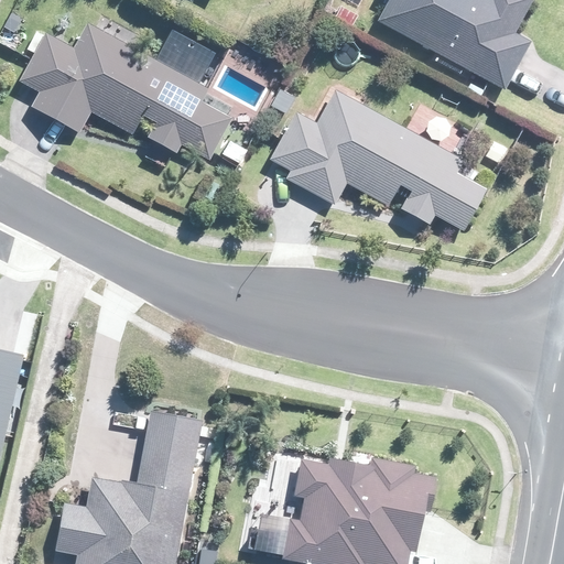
[(388,0),(389,0),(379,21),(436,53),(432,62),(463,78),(466,73),(506,95),(533,45),(518,36),(537,1),(533,0),(388,0)]
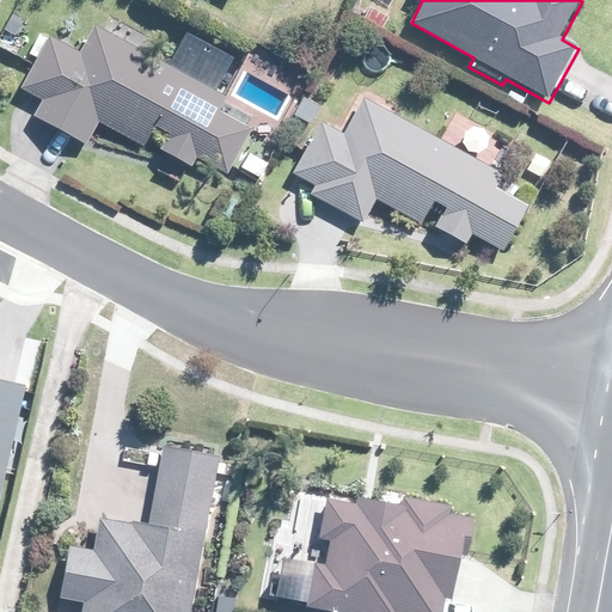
[(43,101),(34,117),(87,147),(101,124),(142,148),(154,128),(167,136),(159,152),(193,171),(197,161),(227,178),(254,133),(224,116),(230,104),(138,51),(145,38),(109,18),(103,30),(98,28),(84,54),(54,37),(51,40),(41,34),(30,53),(38,57),(22,87),(43,101)]
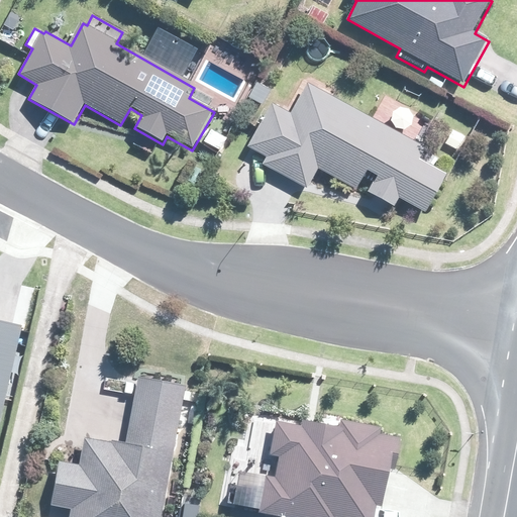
[(260,78),(246,100),(265,110),(277,88),(260,78)]
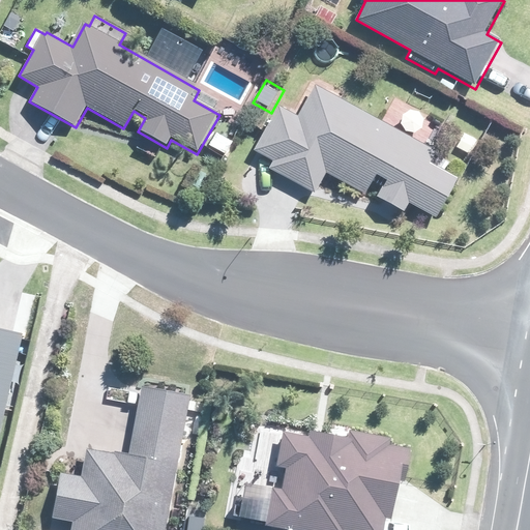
[(315,194),(326,174),(365,196),(377,176),(389,182),(381,198),(408,213),(412,205),(438,219),(466,170),(319,88),(302,117),(281,106),(255,151),(275,163),(271,170),(315,194)]
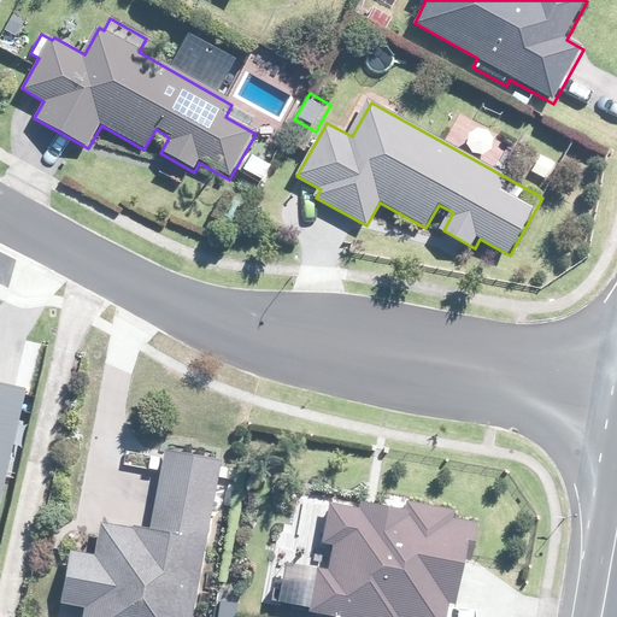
[(0,517),(31,386),(0,381),(0,517)]
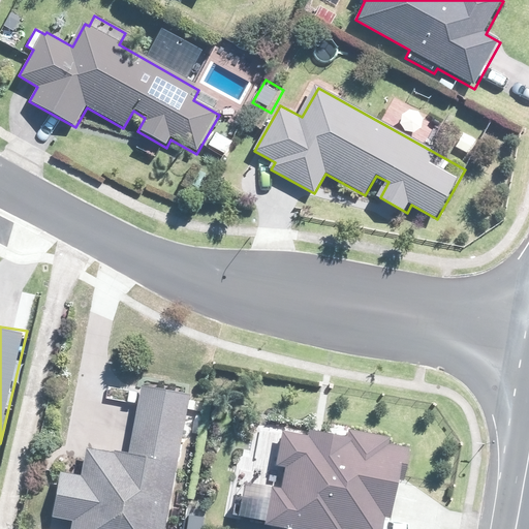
[(72,519),(70,528),(166,528),(190,393),(145,384),(132,453),(87,445),(82,473),(62,469),(54,516),(72,519)]
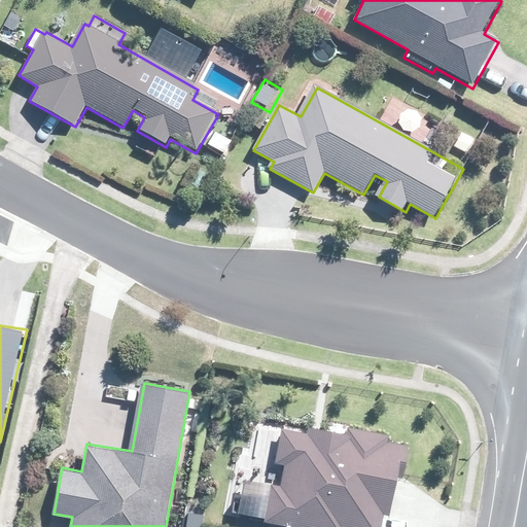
[(391,516),(400,476),(402,477),(405,466),(410,445),(396,442),(397,437),(354,427),(352,433),(312,429),(312,434),(283,431),(280,463),(285,463),(283,485),(270,483),(266,520),(294,526),(381,526),(385,514),(391,516)]
